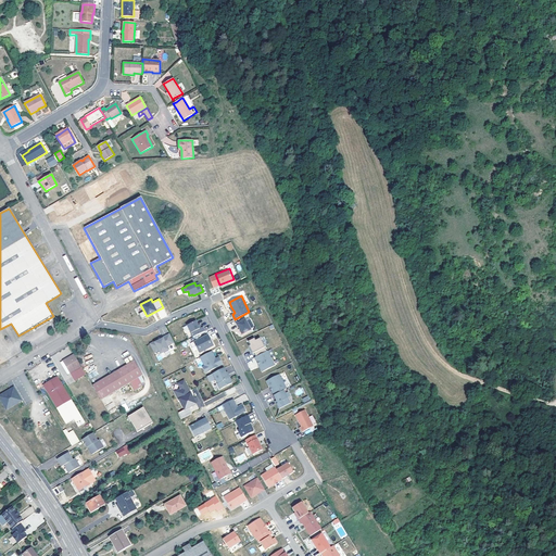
[(245,318),(237,323),(242,335),(252,329),(245,318)]
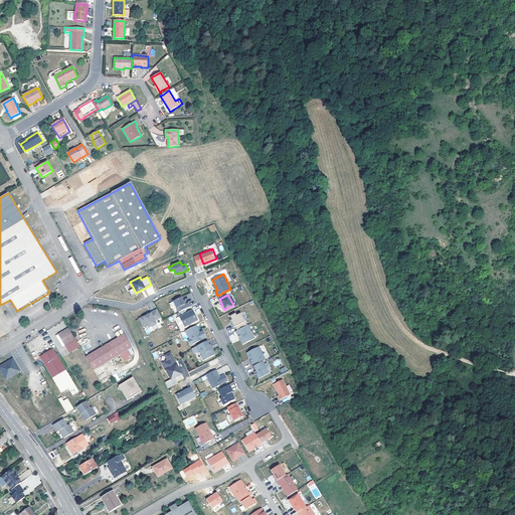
[(173,301),(179,312),(189,306),(188,302),(186,303),(185,304),(183,301),(181,297),(173,301)]
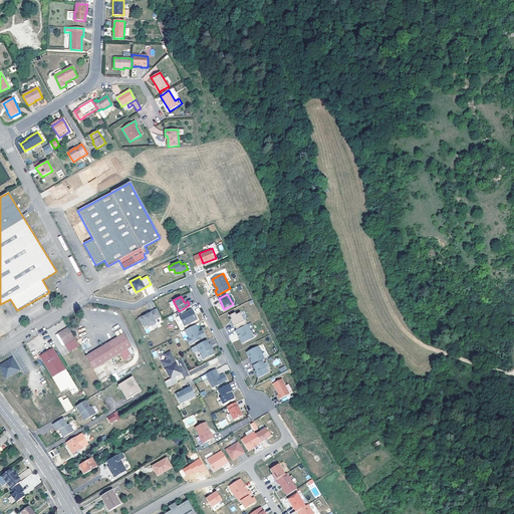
[(192,308),(179,315),(184,325),(197,318),(192,308)]
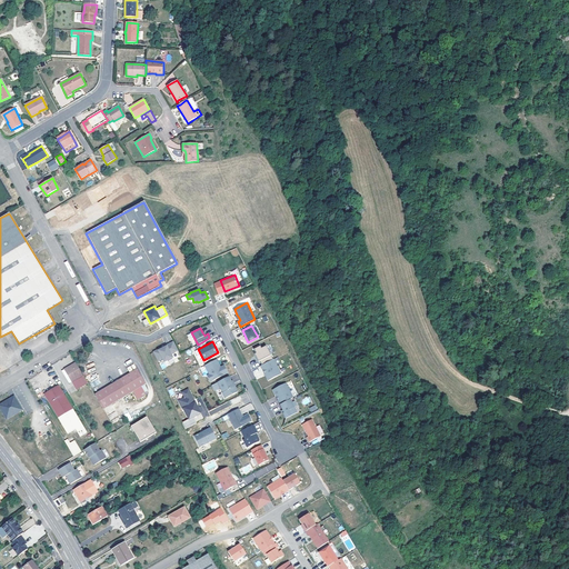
[(170,356),(178,351),(173,342),(166,346),(167,347),(166,348),(158,351),(158,350),(153,352),(158,361),(162,359),(165,363),(172,359),(170,356)]
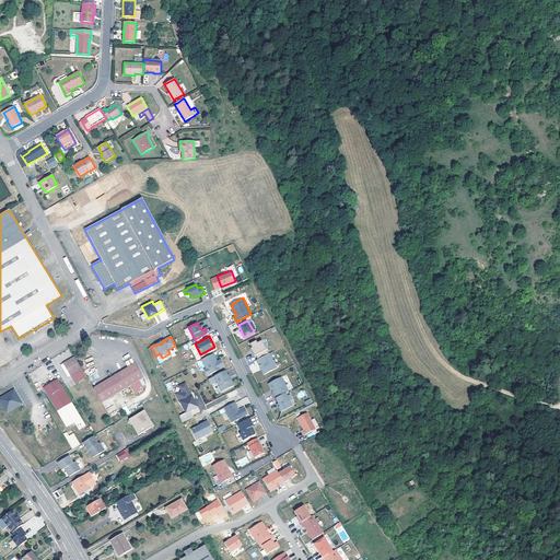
[(249,343),(257,358),(268,352),(263,340),(257,342),(256,340),(249,343)]
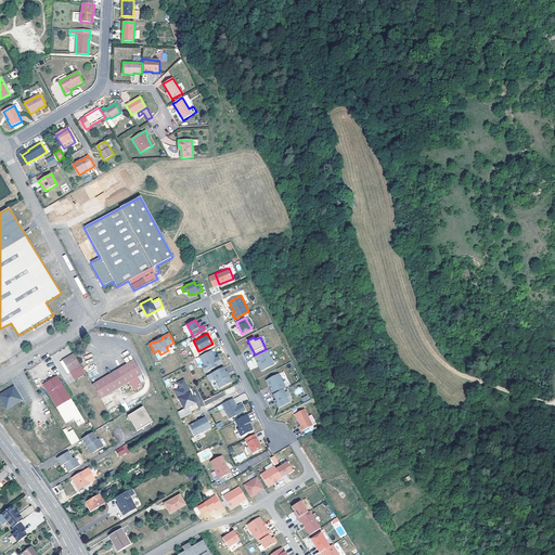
[(268,349),(255,356),(257,360),(258,359),(260,363),(259,364),(262,370),(275,363),(268,349)]
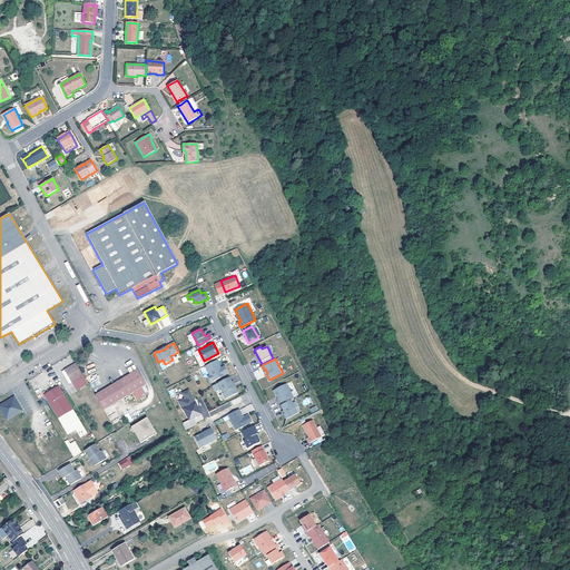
[(217,360),(205,365),(209,374),(207,375),(210,382),(228,373),(225,365),(220,366),(217,360)]
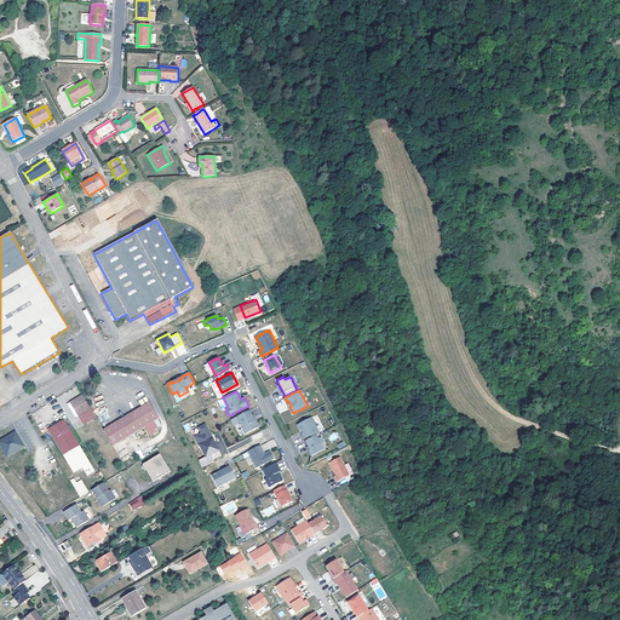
[(79,417),(91,409),(82,396),(70,403),(79,417)]
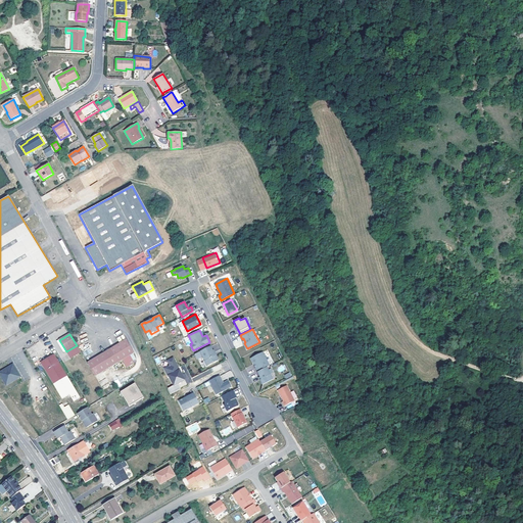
[(87,364),(95,377),(123,361),(127,368),(131,365),(127,358),(134,353),(126,340),(87,364)]
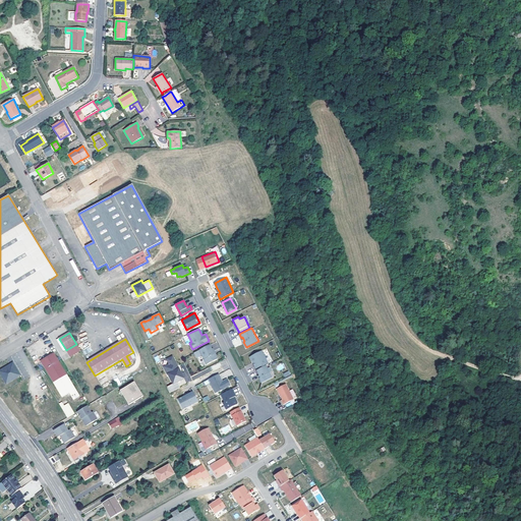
[(210,345),(194,352),(196,357),(201,354),(207,364),(217,358),(217,357),(216,354),(214,353),(212,349),(210,345)]
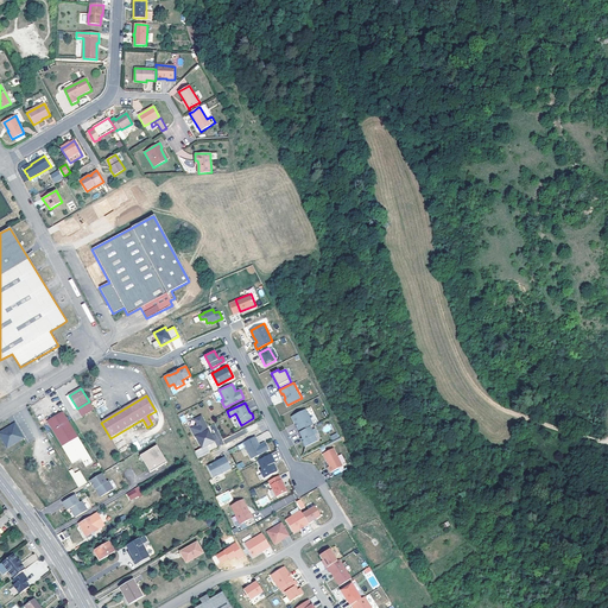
[(298,428),(301,431),(311,426),(314,424),(306,409),(292,416),(296,423),(296,422),(299,426),(298,428)]
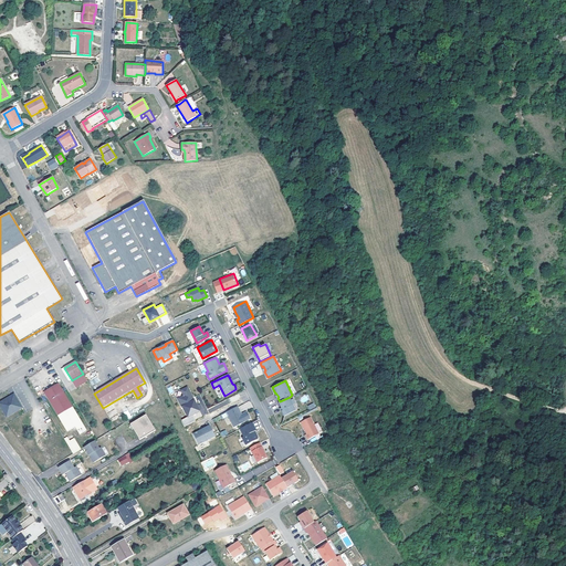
[(58,385),(43,394),(66,431),(74,427),(80,435),(86,430),(58,385)]
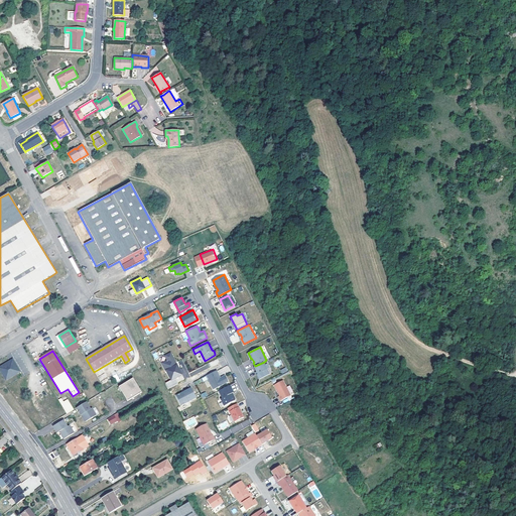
[(175,363),(170,353),(165,356),(167,359),(166,361),(162,363),(166,371),(171,380),(174,378),(181,374),(176,365),(175,366),(174,363),(175,363)]
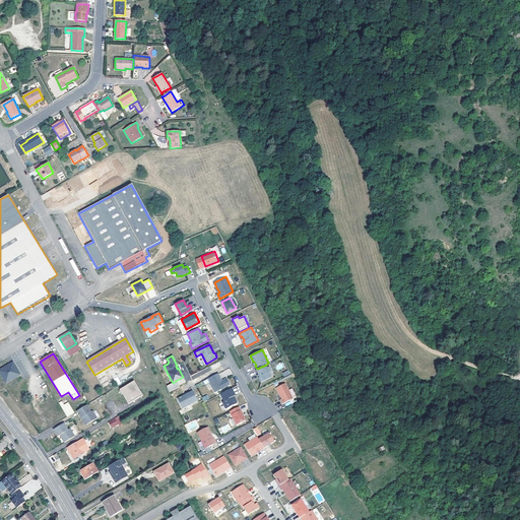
[(10,365),(0,370),(0,373),(6,383),(19,375),(12,363),(10,365)]
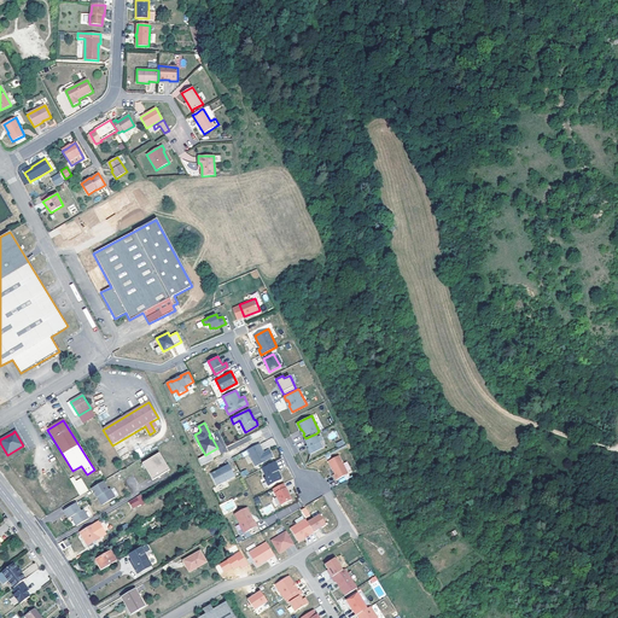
[(260,431),(227,447),(228,450),(262,435),(260,431)]
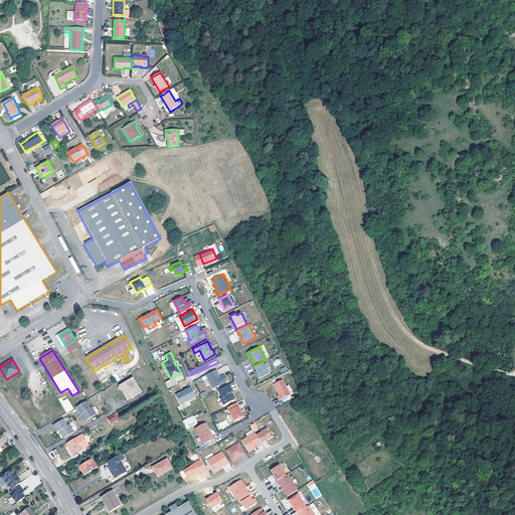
[(264,361),(254,365),(256,370),(258,373),(256,373),(260,378),(270,373),(264,361)]
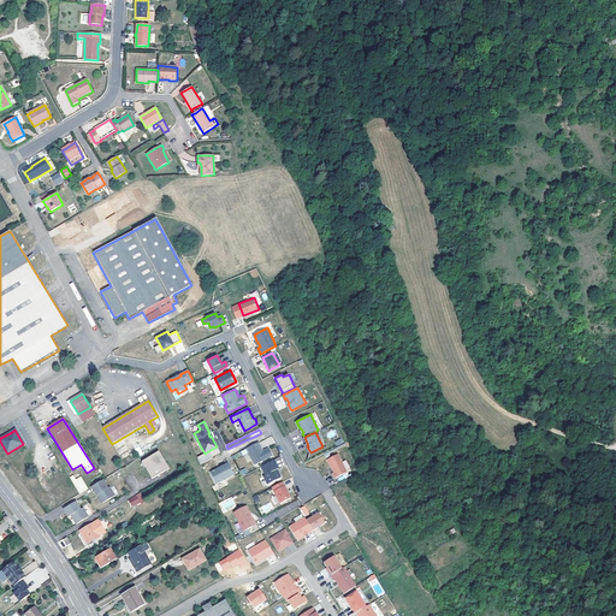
[(259,442),(246,448),(254,465),(272,455),(268,448),(262,450),(259,442)]
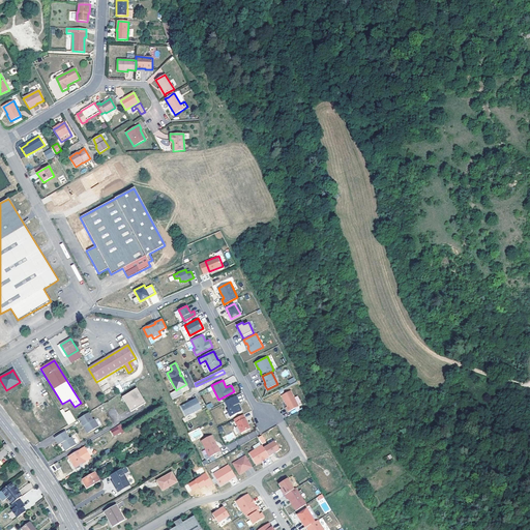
[(176,390),(171,392),(173,399),(182,394),(179,388),(176,390)]
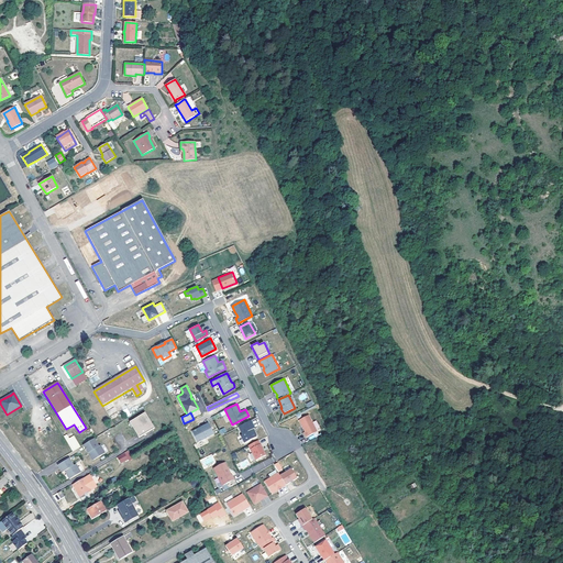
[(309,415),(299,419),(305,431),(304,432),(306,437),(317,431),(309,415)]
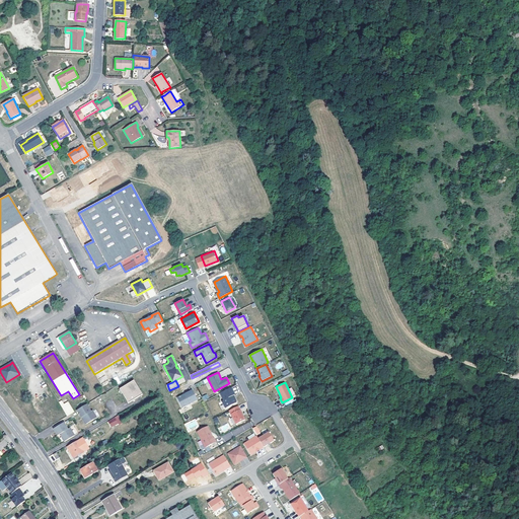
[(142,397),(134,383),(120,390),(128,405),(142,397)]
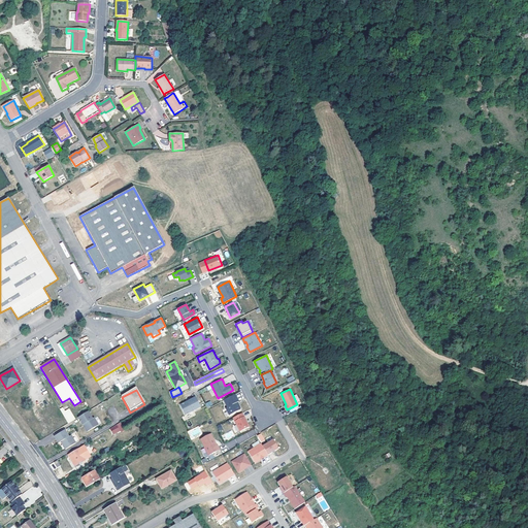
[(239,409),(240,408),(238,405),(237,405),(236,402),(238,401),(234,394),(224,400),(227,406),(225,407),(229,415),(239,409)]
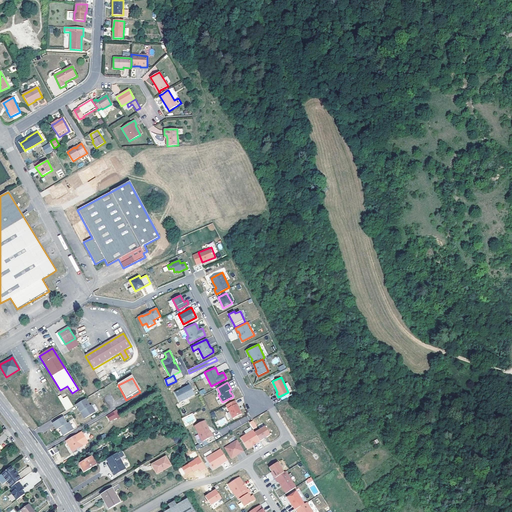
[(180,389),(175,392),(179,402),(194,394),(190,385),(182,388),(183,389),(181,391),(180,389)]
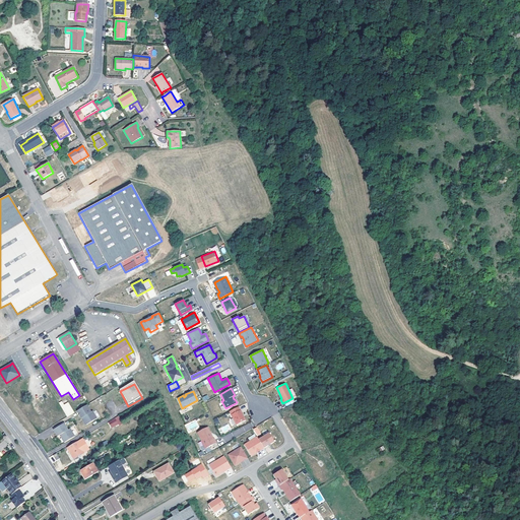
[(67,416),(74,412),(68,402),(64,404),(62,401),(59,403),(67,416)]
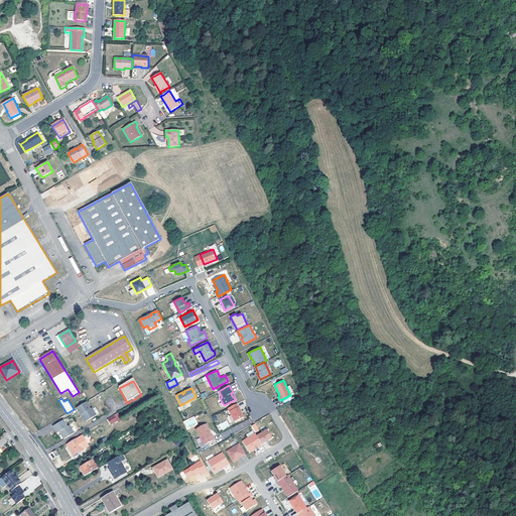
[(87,403),(77,408),(81,415),(82,415),(86,422),(96,416),(92,409),(91,410),(87,403)]
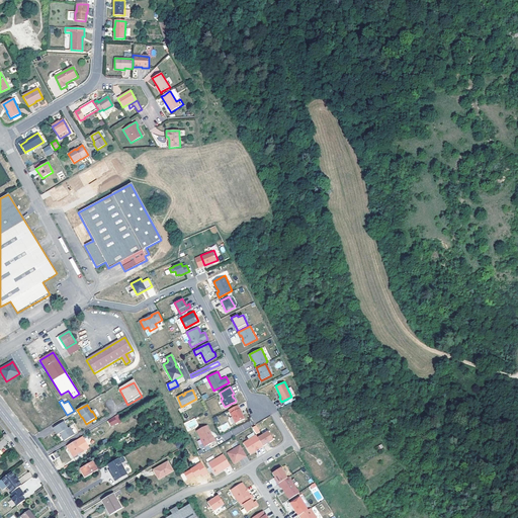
[(238,405),(229,410),(236,423),(244,418),(241,412),(242,412),(240,408),(239,409),(238,405)]
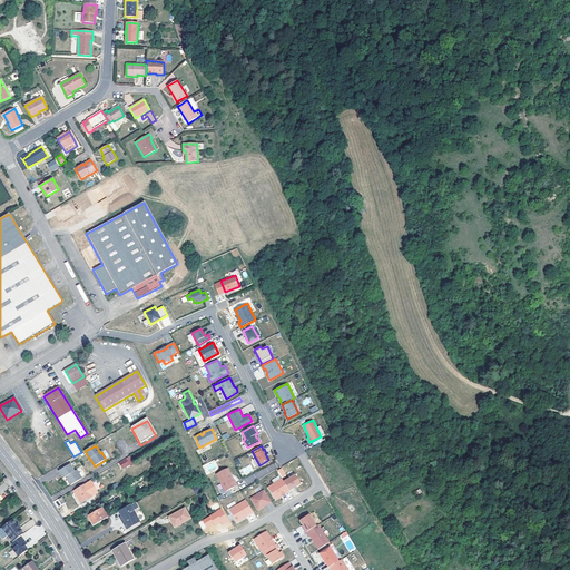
[(129,465),(126,461),(126,460),(124,461),(119,464),(123,470),(123,471),(129,467),(129,465)]
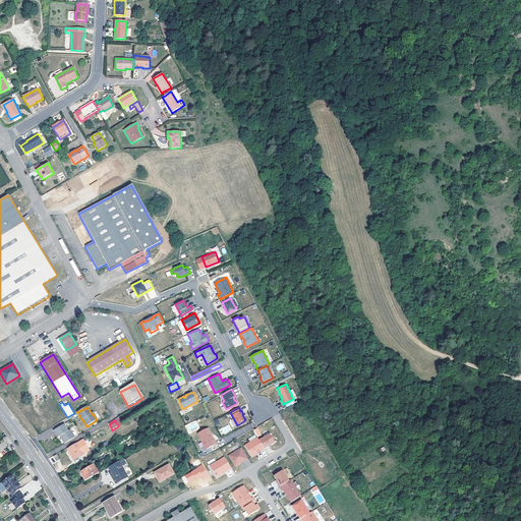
[(195,421),(187,425),(187,424),(185,425),(188,432),(198,427),(195,421)]
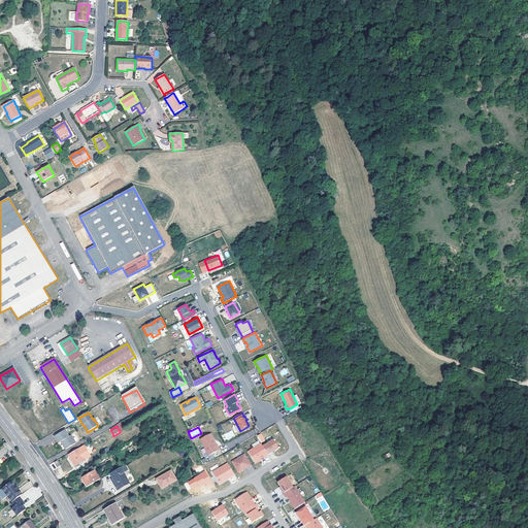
[(62,444),(65,450),(75,443),(71,436),(69,437),(65,430),(55,436),(59,443),(61,442),(61,441),(62,444)]
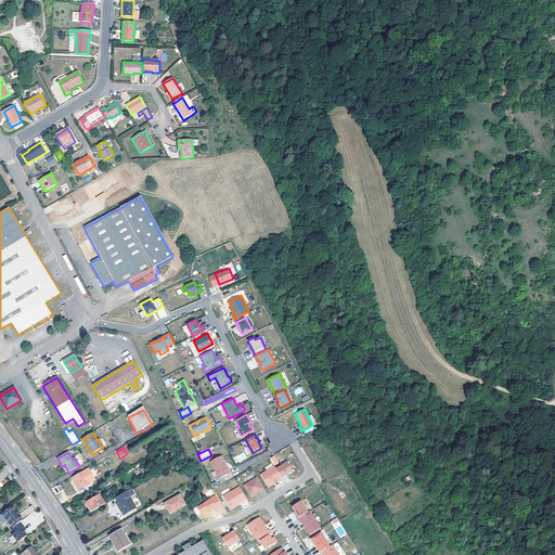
[(221,455),(210,462),(219,478),(231,473),(229,467),(228,468),(221,455)]
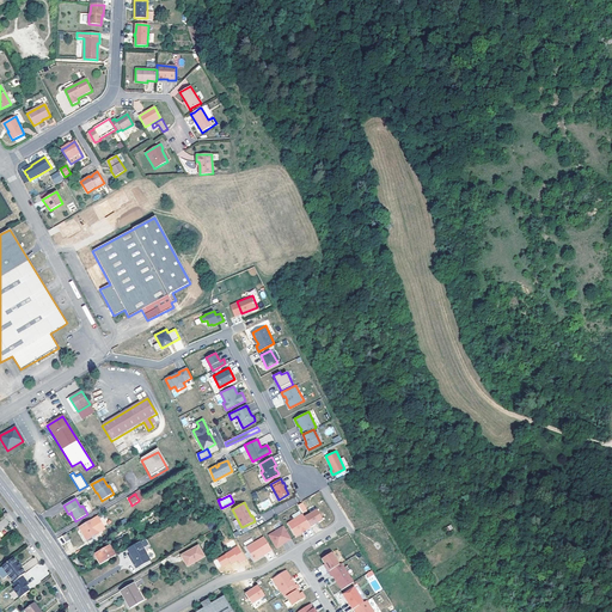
[(303,502),(298,505),(303,513),(307,510),(303,502)]
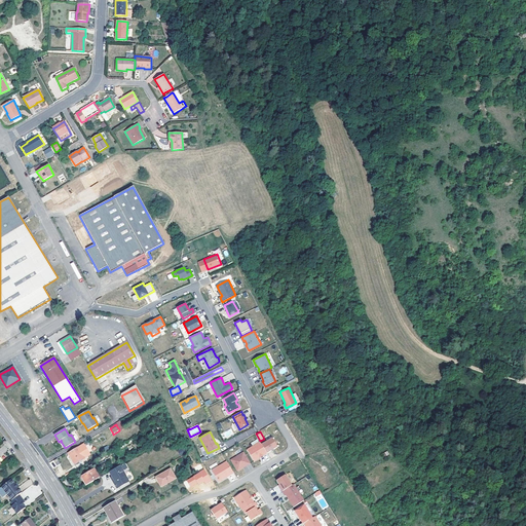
[(261,444),(267,453),(277,447),(272,438),(261,444)]
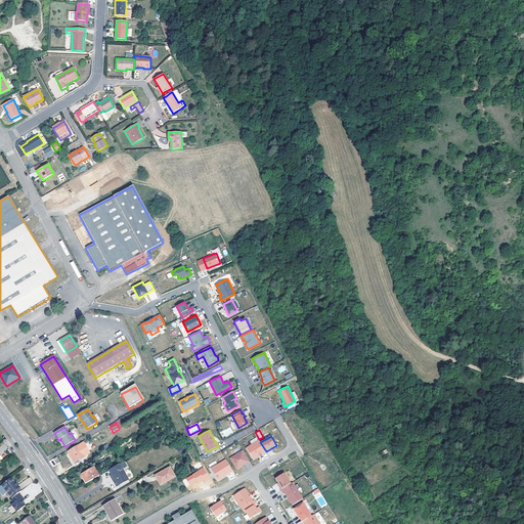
[(266,451),(260,442),(259,440),(246,448),(253,460),(258,455),(262,453),(266,451)]
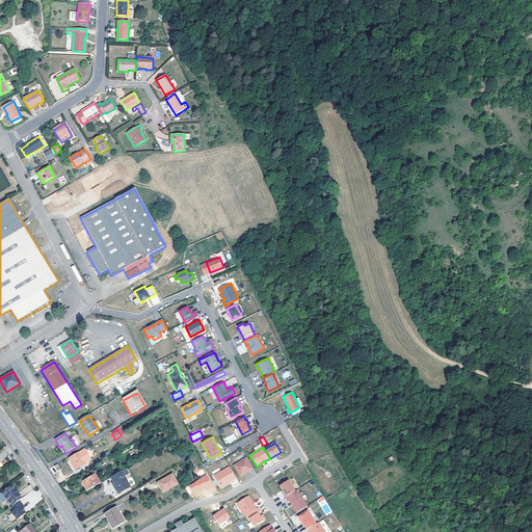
[(67,460),(69,464),(74,472),(78,470),(79,471),(81,470),(81,468),(85,466),(81,457),(78,453),(67,460)]
